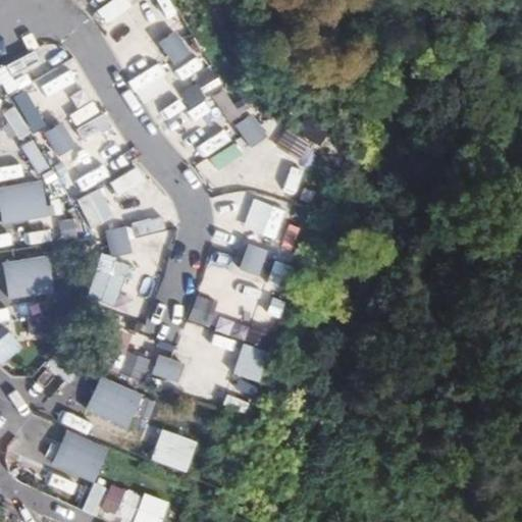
[(150,0),(162,21),(172,16),(163,0),(150,0)]
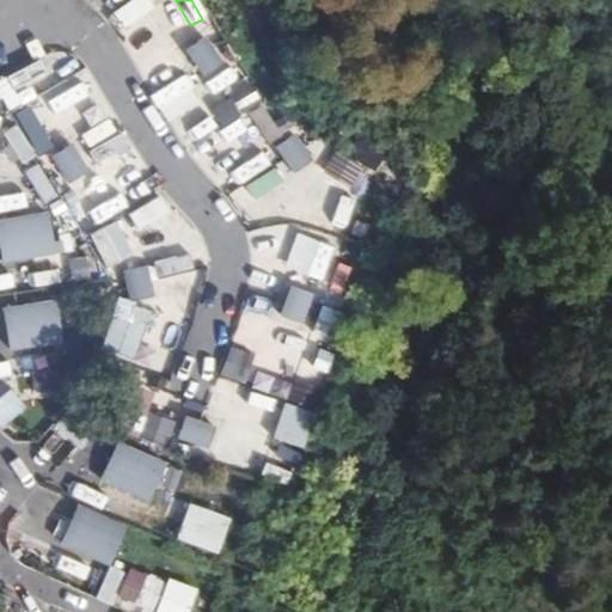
[(204,35),(193,43),(193,44),(209,68),(221,60),(204,35)]
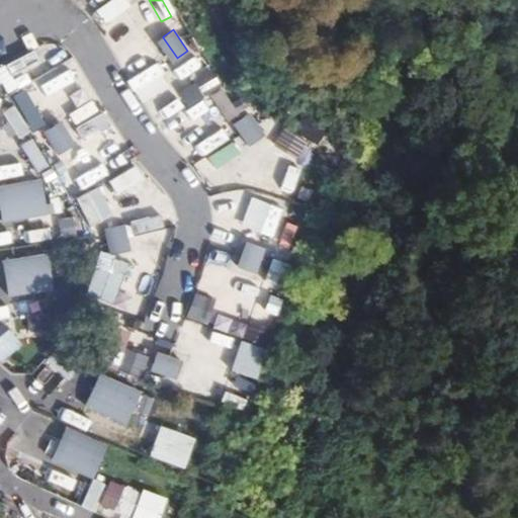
[(163,37),(157,41),(171,62),(177,58),(163,37)]
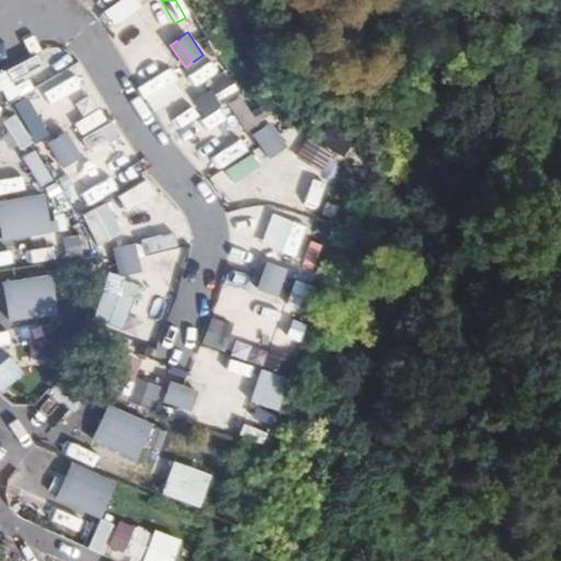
[(79,148),(117,128),(105,106),(68,126),(79,148)]
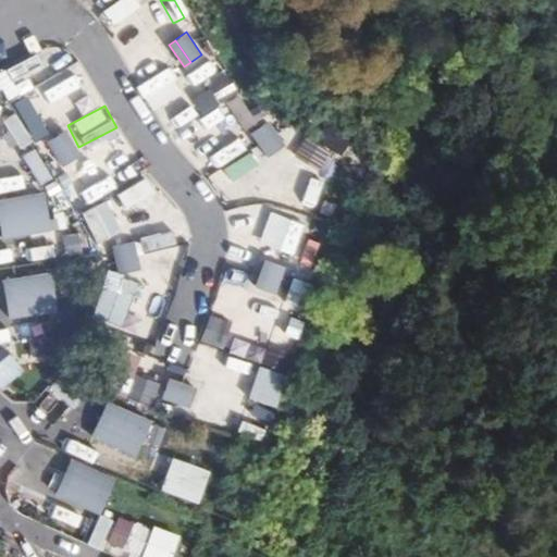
[(20,150),(32,144),(13,114),(1,121),(20,150)]
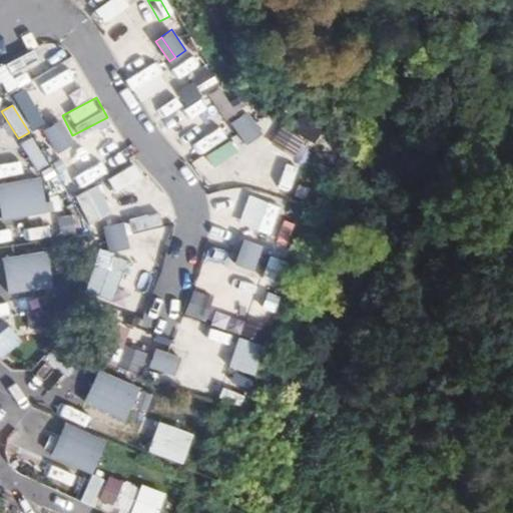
[(246,111),(236,118),(250,138),(250,139),(261,132),(246,111)]
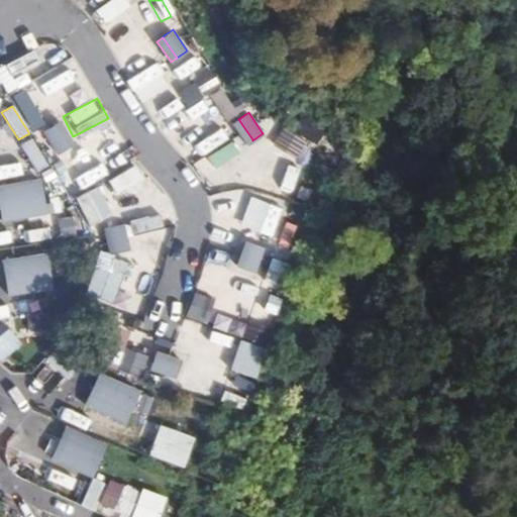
[(238,119),(232,123),(246,143),(252,139),(238,119)]
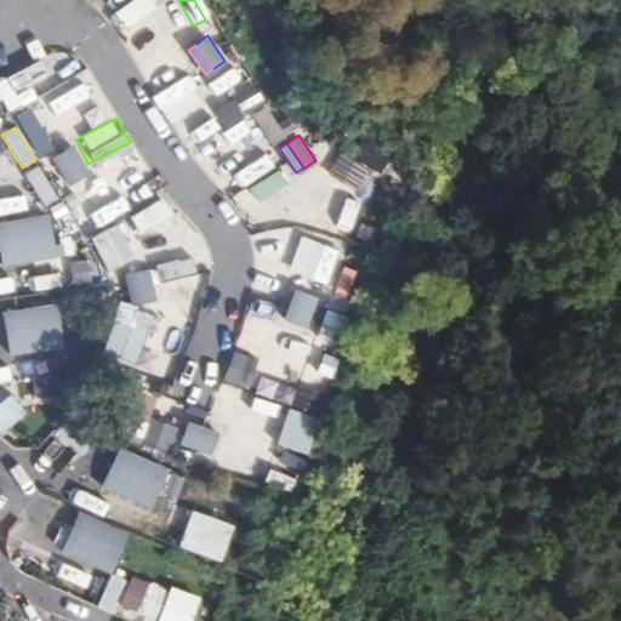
[(64,151),(81,176),(89,171),(72,146),(64,151)]
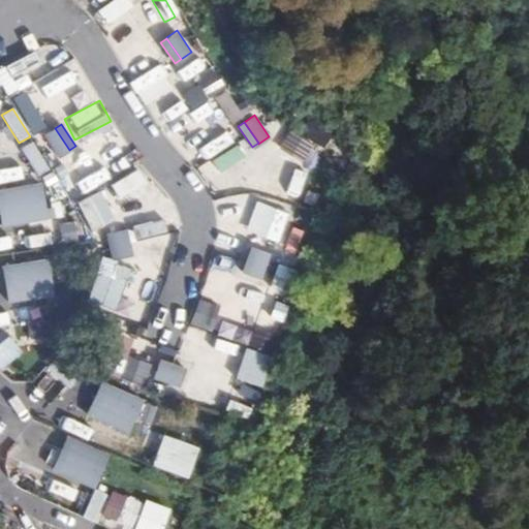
[(59,157),(69,150),(55,128),(55,127),(44,134),(59,157)]
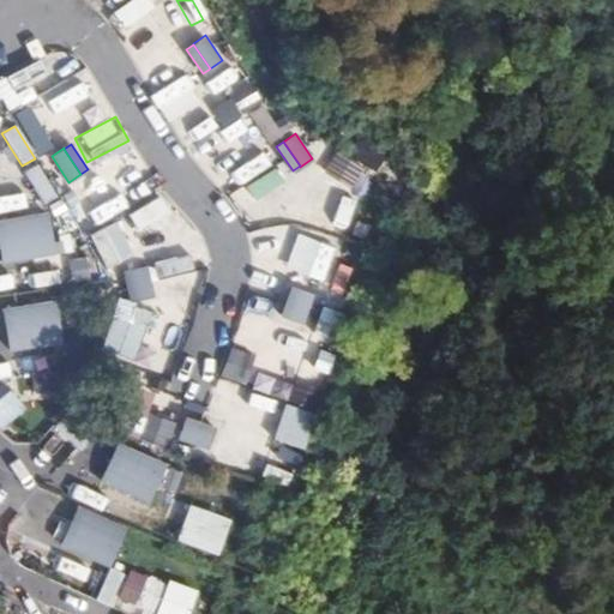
[(46,212),(0,221),(7,262),(53,253),(46,212)]
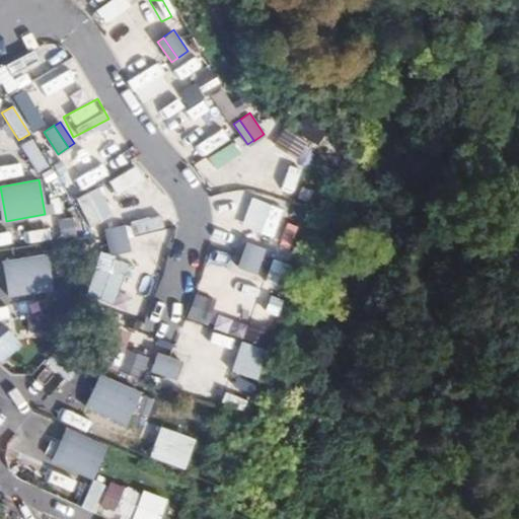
[(124,225),(117,227),(123,251),(130,249),(124,225)]
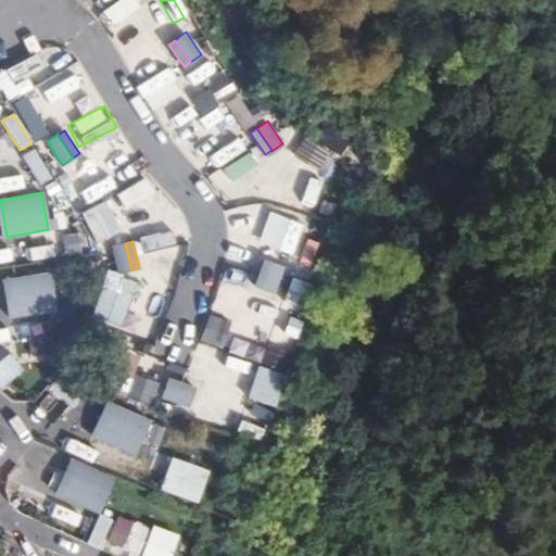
[(125,242),(112,247),(119,274),(133,269),(131,269),(125,243),(125,242)]
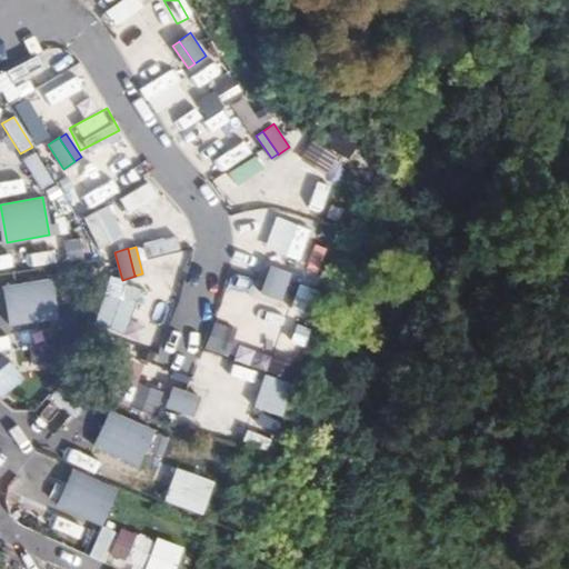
[(277,268),(269,266),(259,291),(267,293),(277,268)]
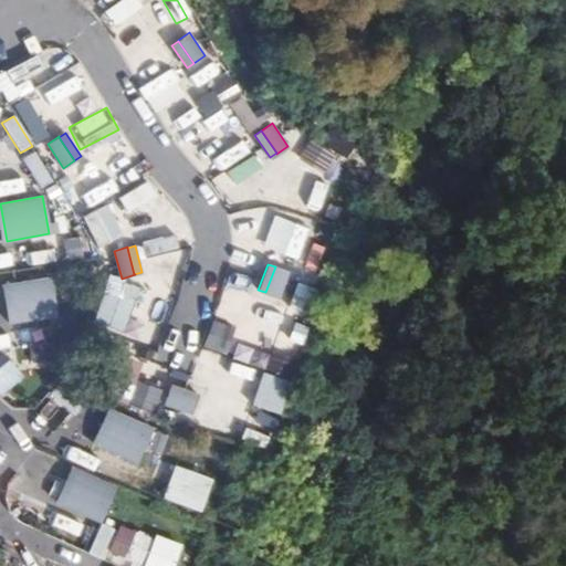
[(287,271),(275,266),(265,292),(265,293),(278,297),(287,271)]
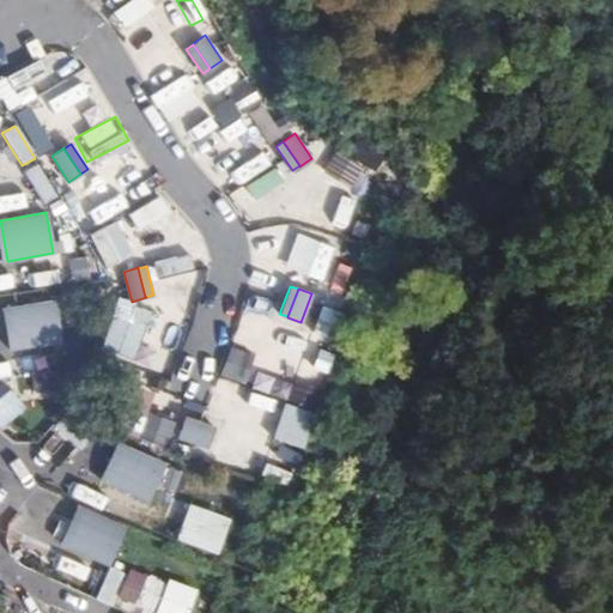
[(54,302),(8,309),(16,350),(61,343),(54,302)]
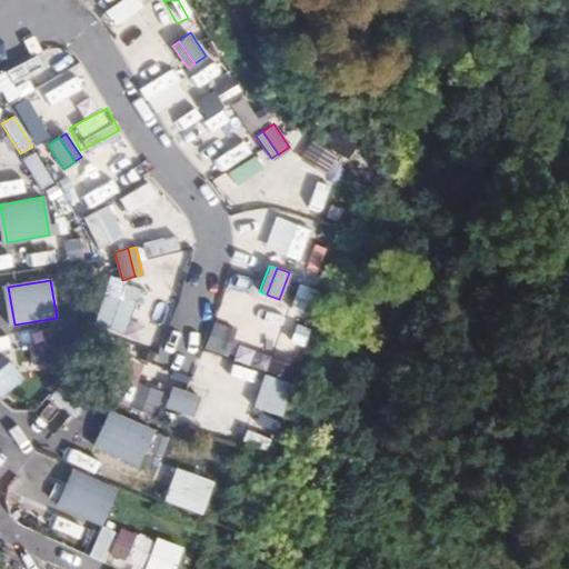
[(8,287),(2,288),(9,326),(15,325),(8,287)]
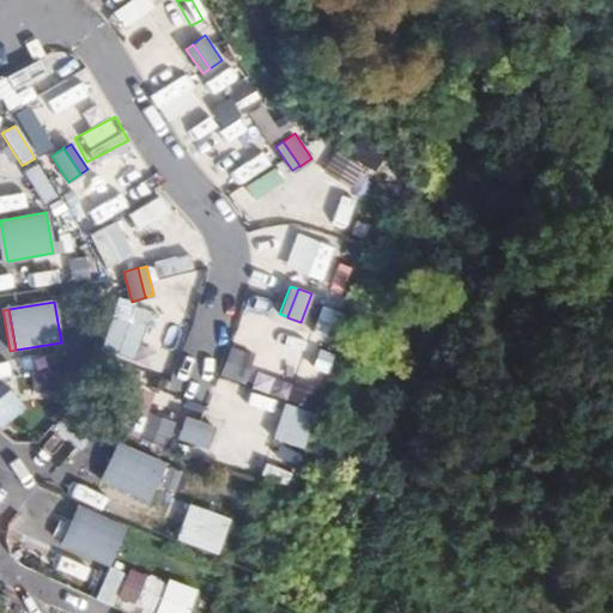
[(4,383),(0,386),(0,428),(25,407),(4,383)]
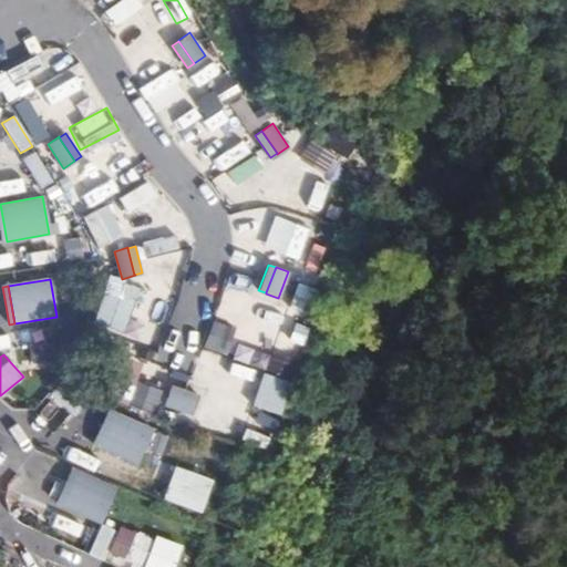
[(173,387),(171,393),(197,402),(199,395),(173,387)]
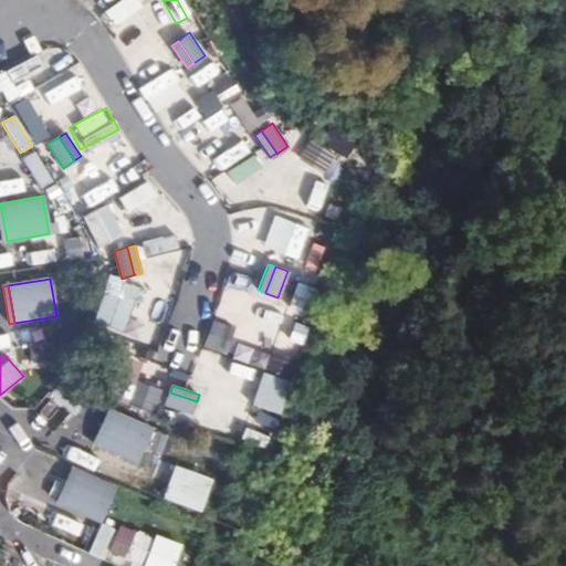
[(170,392),(166,406),(192,415),(197,401),(170,392)]
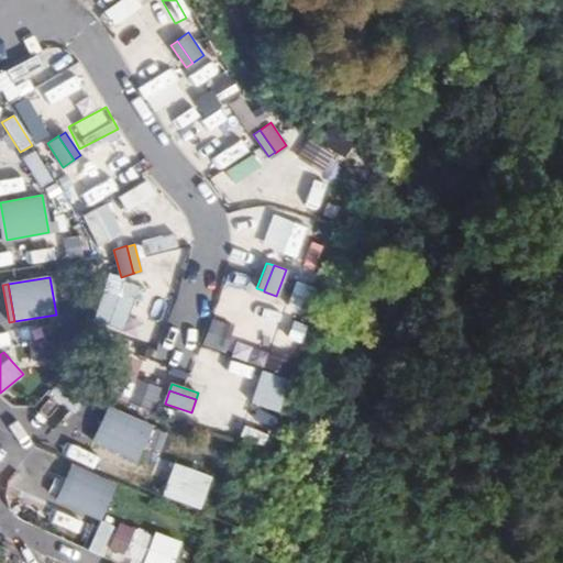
[(113,410),(108,408),(92,442),(98,444),(113,410)]
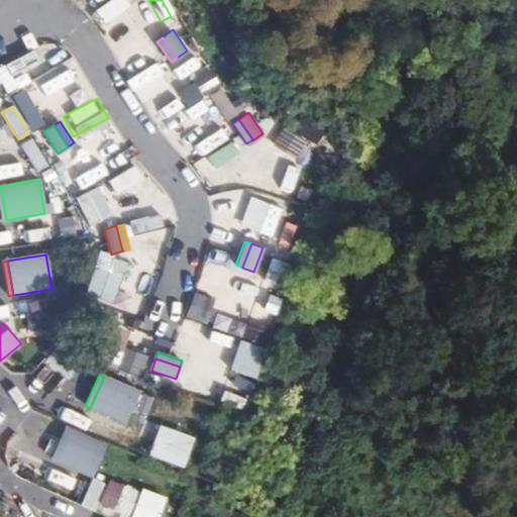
[(139,393),(104,377),(90,408),(125,424),(139,393)]
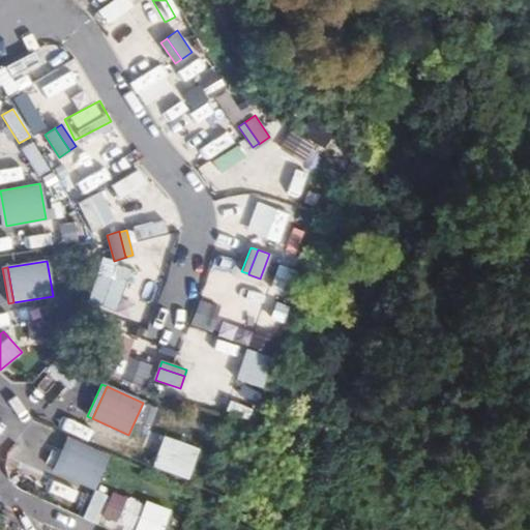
[(152,468),(186,479),(197,448),(162,438),(152,468)]
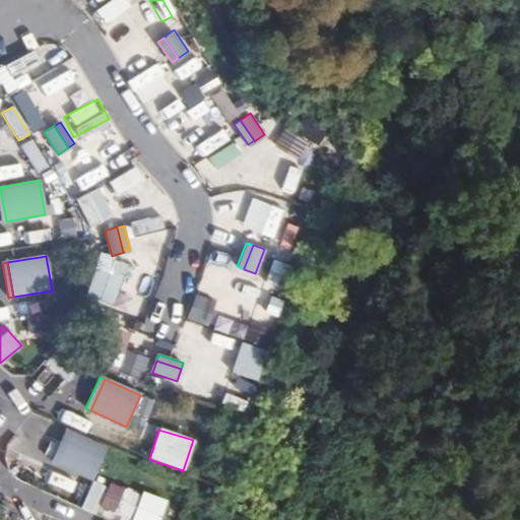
[(71,434),(66,432),(52,462),(57,464),(71,434)]
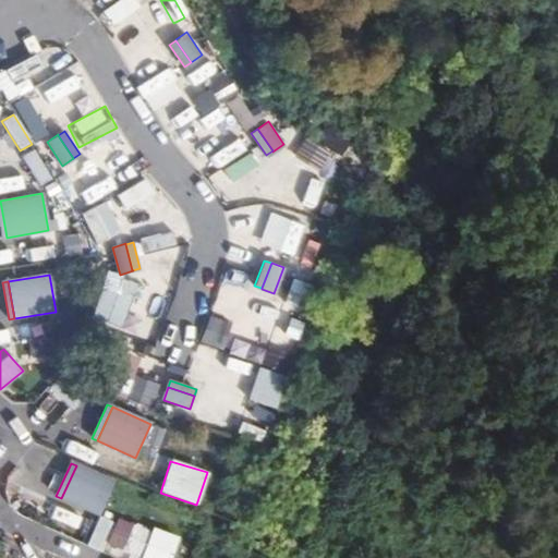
[(114,482),(76,465),(61,498),(99,516),(114,482)]
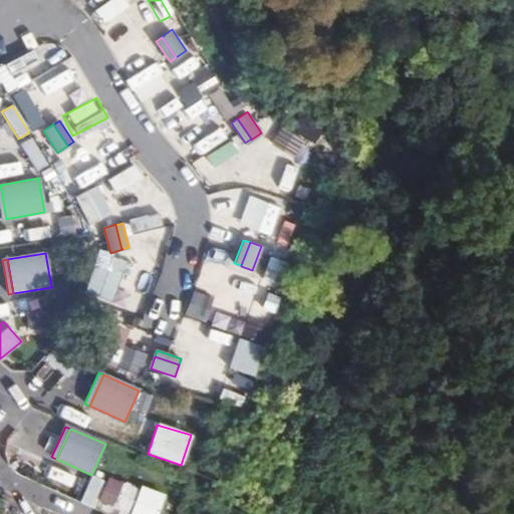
[(133,513),(140,489),(106,480),(99,505),(133,513)]
